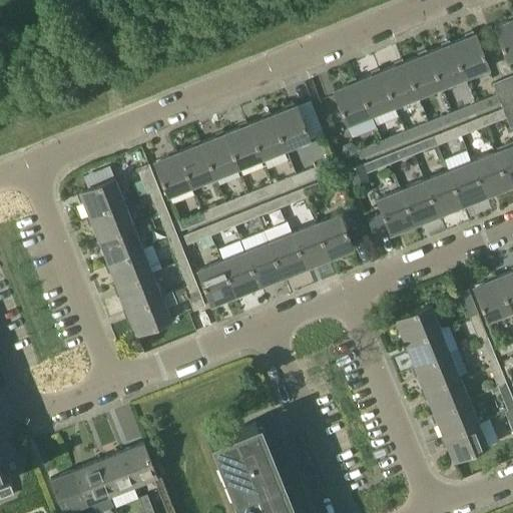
[(512,17),(494,25),(508,59),(512,57),(512,17)]
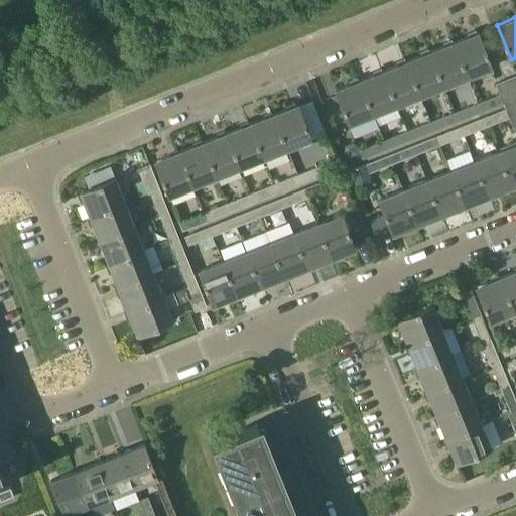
[(492,67),(479,33),(455,42),(468,77),(492,67)]
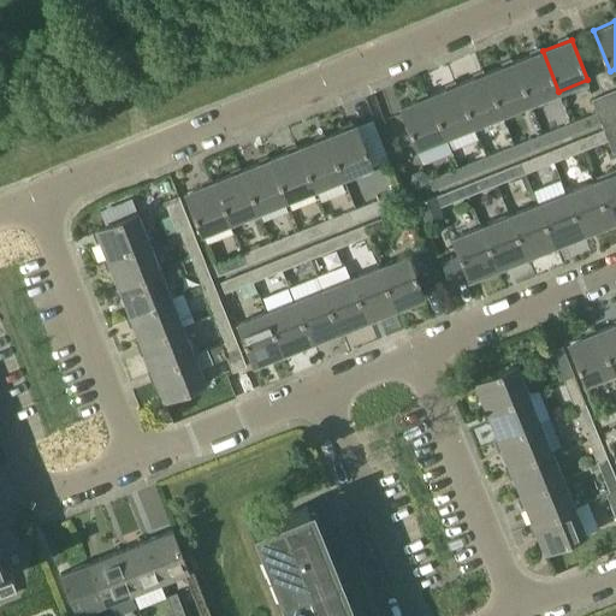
[(543,51),(514,63),(529,102),(558,92),(543,51)]
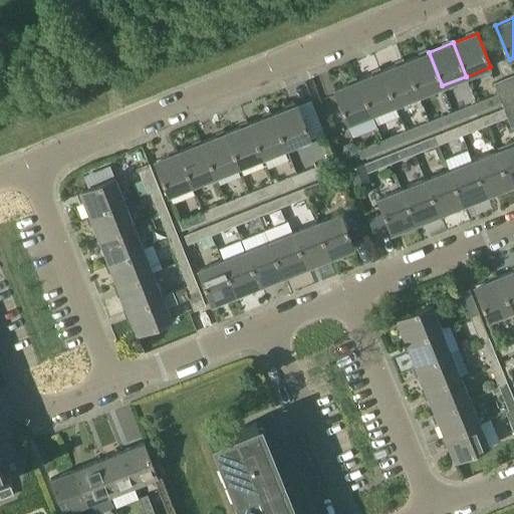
[(429,52),(406,61),(419,94),(442,85),(429,52)]
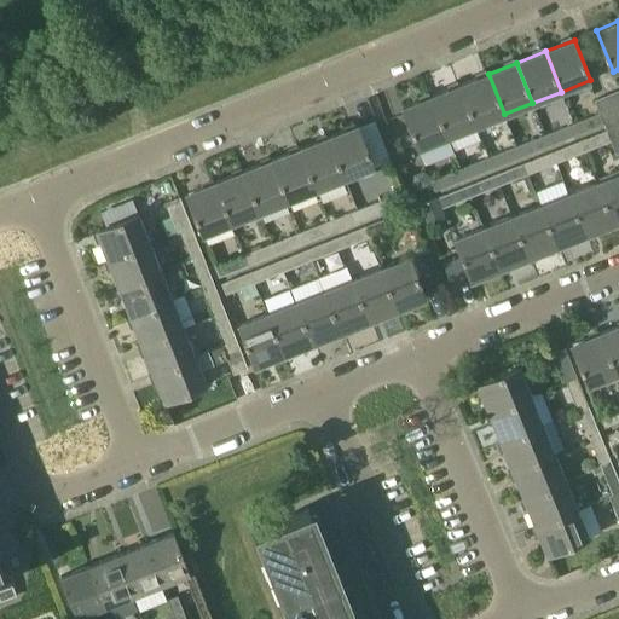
[(489,74),(460,85),(476,126),(504,114),(489,74)]
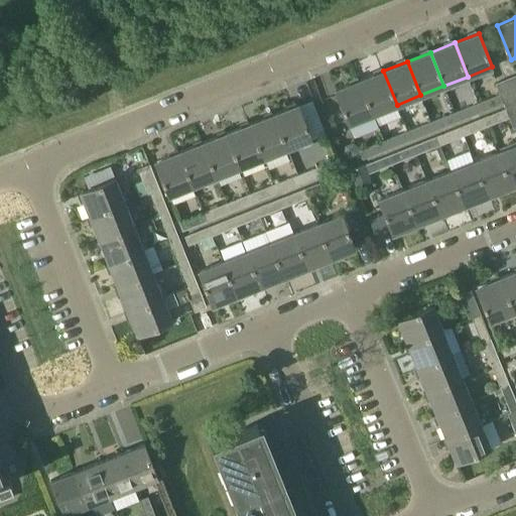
[(383,71),(360,80),(373,114),(397,105),(383,71)]
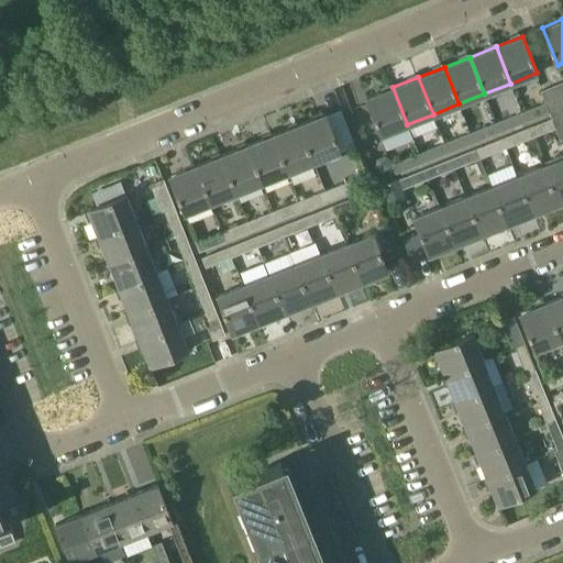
[(562,80),(552,86),(562,110),(562,109),(562,80)]
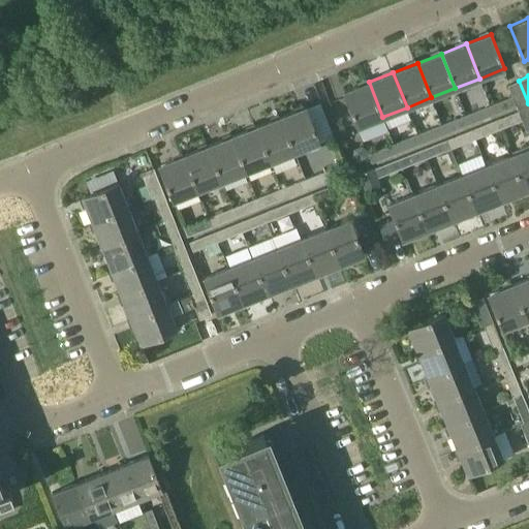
[(512,96),(516,104),(517,107),(528,103),(519,81),(508,85),(512,96)]
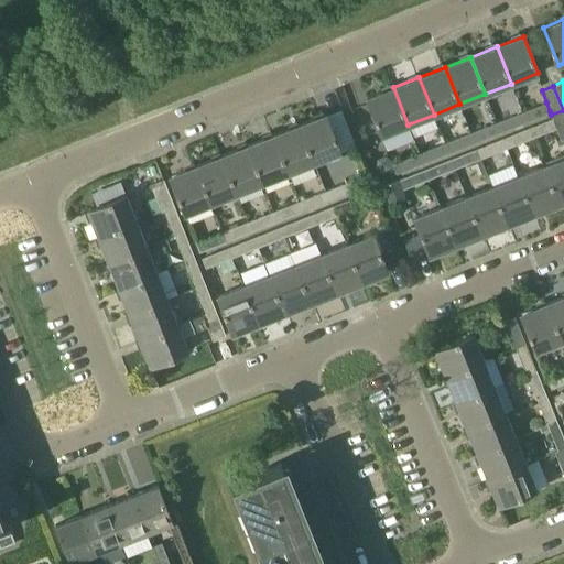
[(367,98),(381,134),(408,125),(393,87),(367,98)]
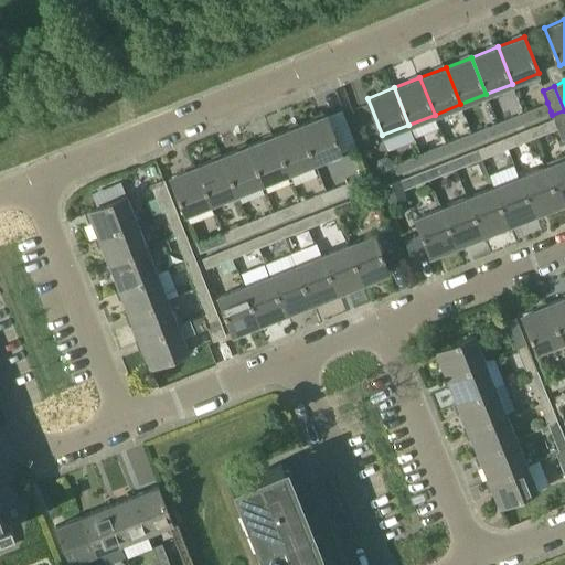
[(547,103),(523,113),(526,121),(551,112),(547,103)]
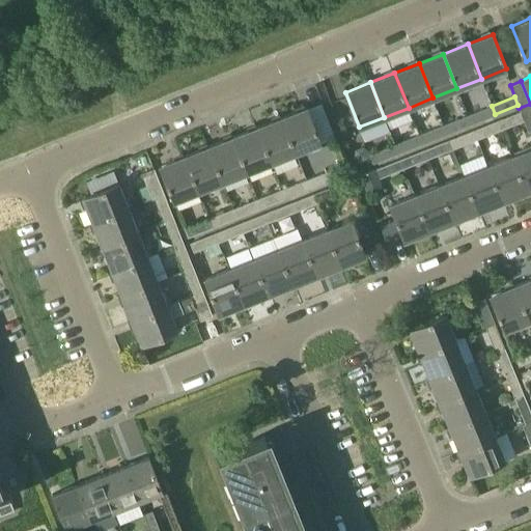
[(523,118),(524,120),(528,131),(530,129),(530,106),(530,104),(519,108),(520,111),(523,118)]
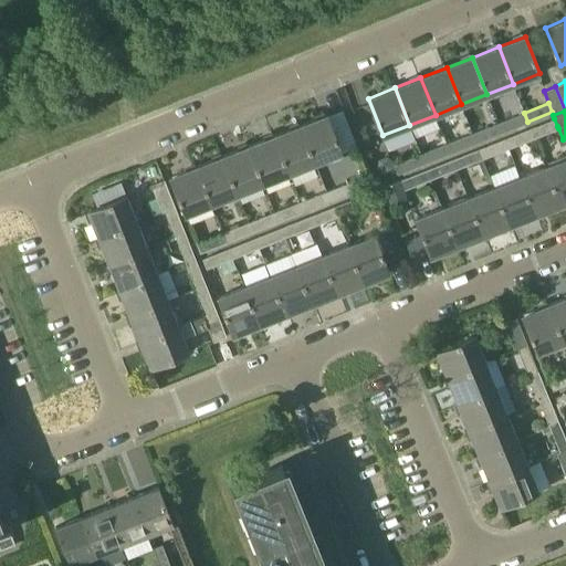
[(502,132),(527,122),(524,113),(499,123),(502,132)]
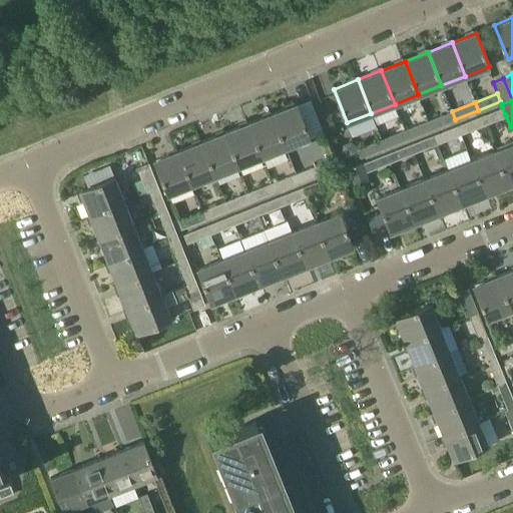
[(310,138),(296,104),(272,113),(286,147),(310,138)]
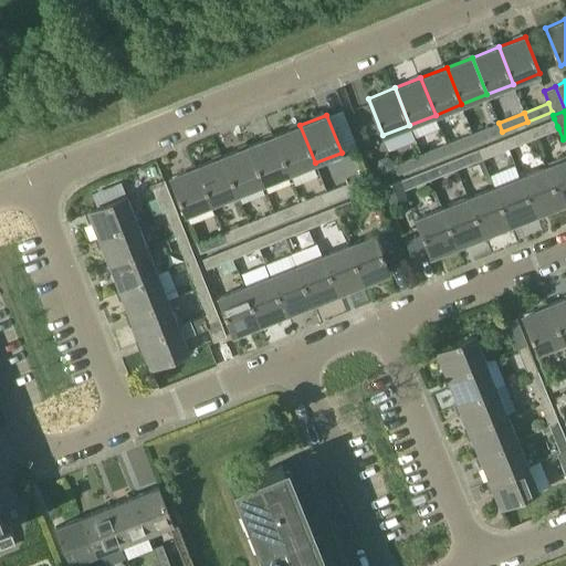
[(558,128),(557,126),(554,118),(531,128),(534,137),(558,128)]
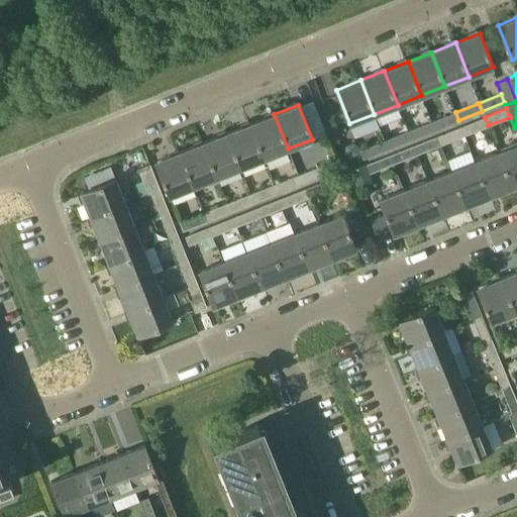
[(458,120),(455,112),(431,121),(435,129),(458,120)]
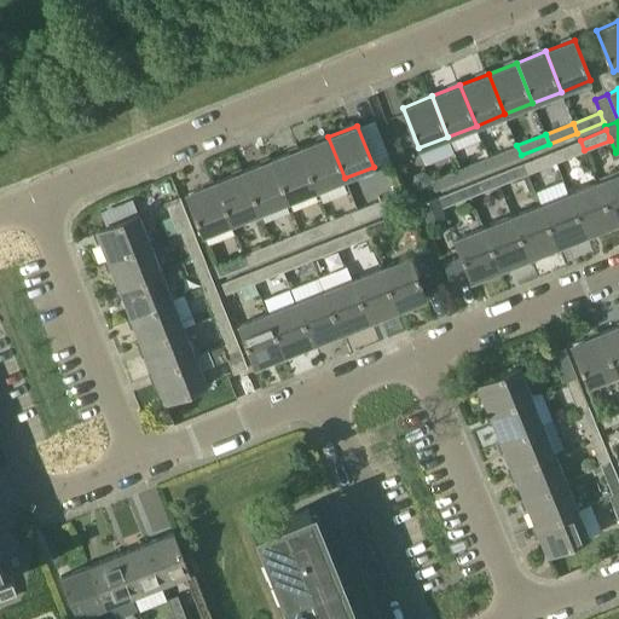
[(345,178),(328,137),(300,149),(316,190),(345,178)]
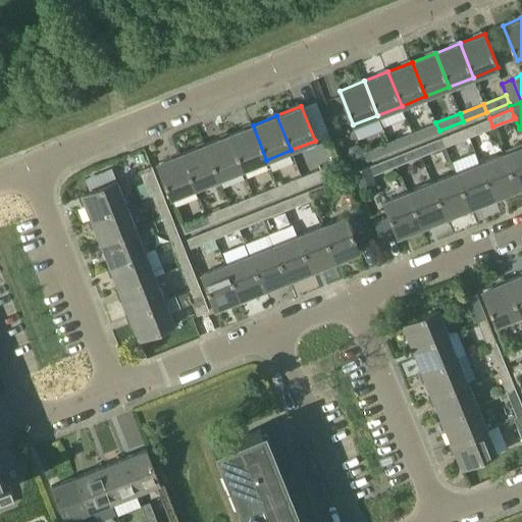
[(469,136),(492,126),(489,118),(466,127),(469,136)]
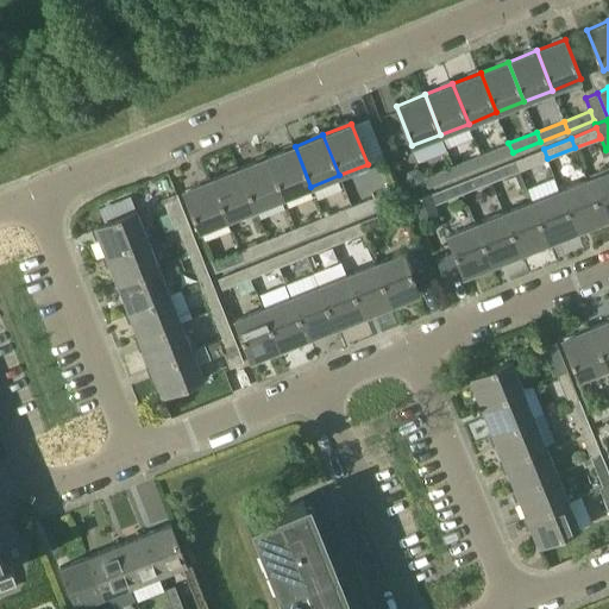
[(513,152),(508,143),(481,155),(484,164),(513,152)]
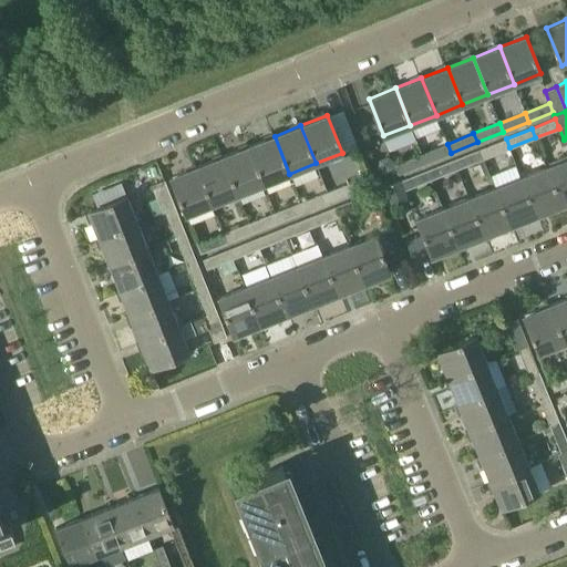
[(289,174),(275,136),(248,146),(264,184),(289,174)]
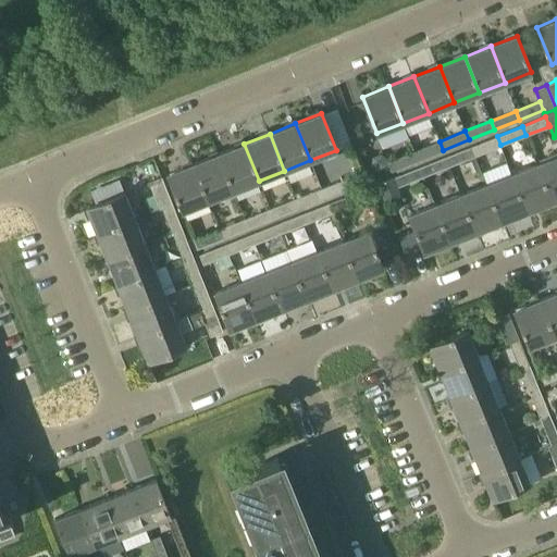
[(497,136),(471,146),(474,156),(500,145),(497,136)]
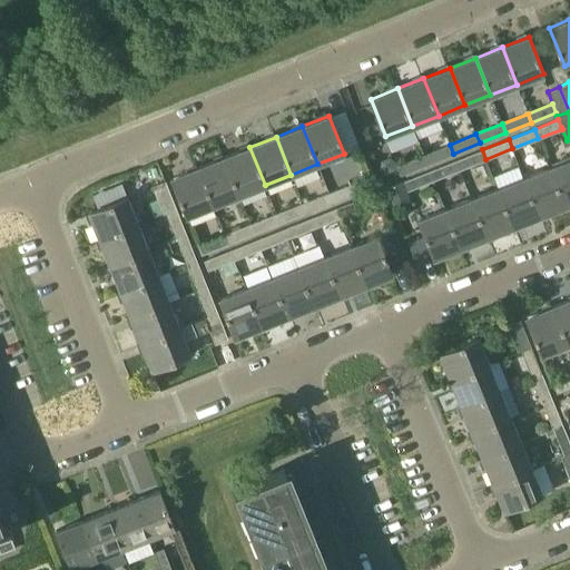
[(453,154),(450,145),(424,155),(428,164),(453,154)]
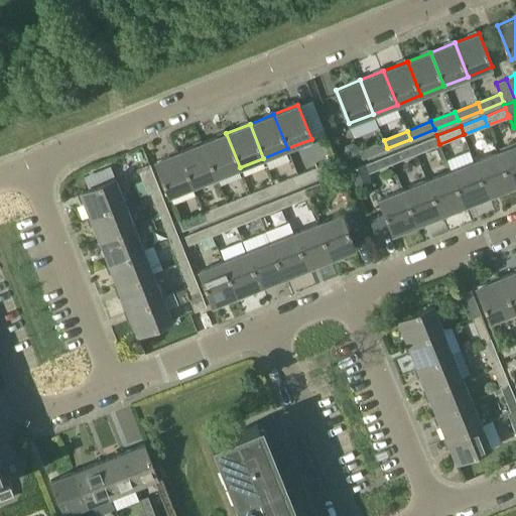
[(226,133),(203,142),(217,176),(240,167),(226,133)]
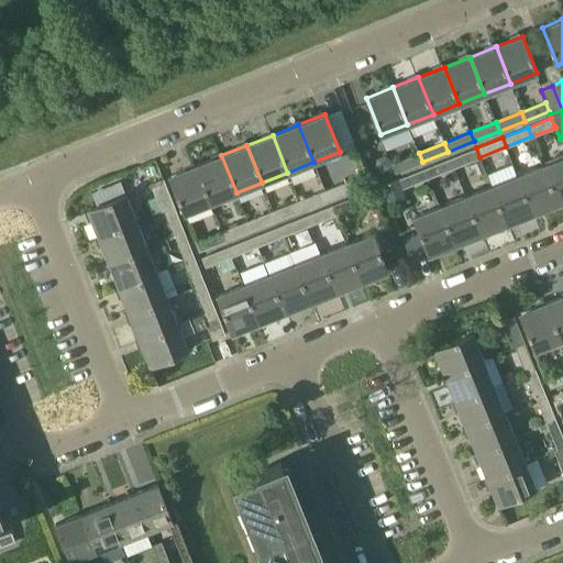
[(476,147),(450,158),(454,167),(479,157),(476,147)]
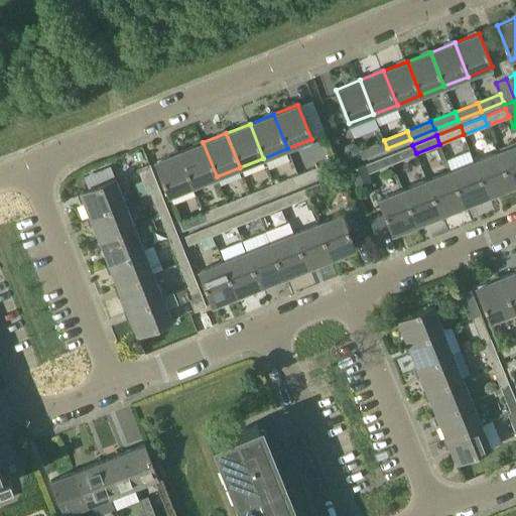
[(359,149),(362,158),(387,148),(384,140),(359,149)]
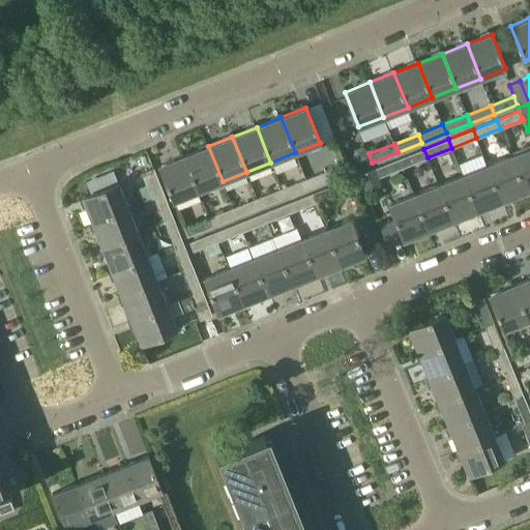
[(208,146),(184,155),(198,192),(223,181),(208,146)]
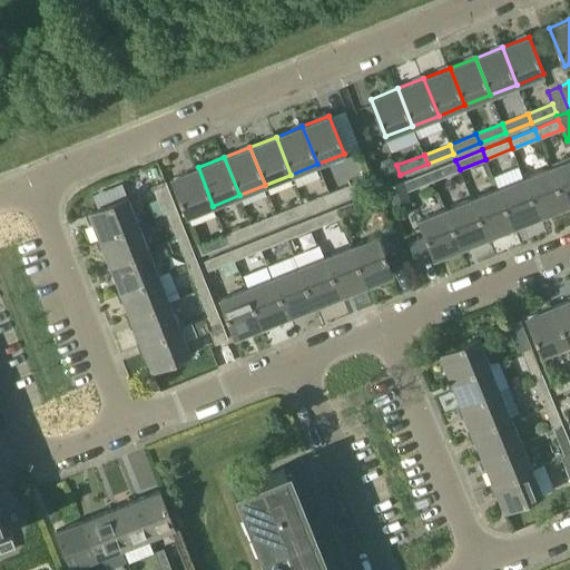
[(569,203),(569,159),(550,168),(564,206),(569,203)]
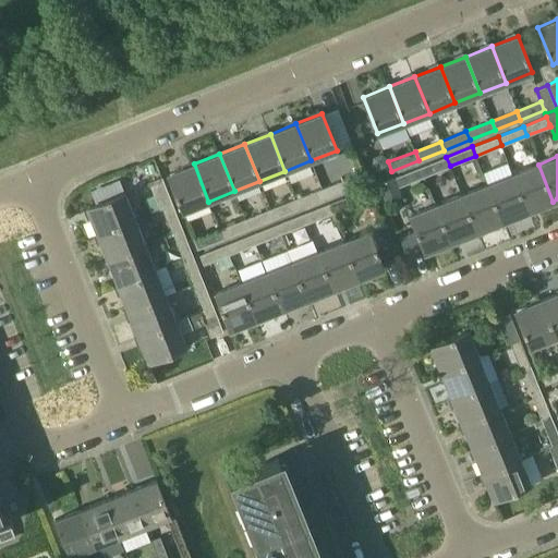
[(446,157),(421,167),(424,177),(450,166),(446,157)]
